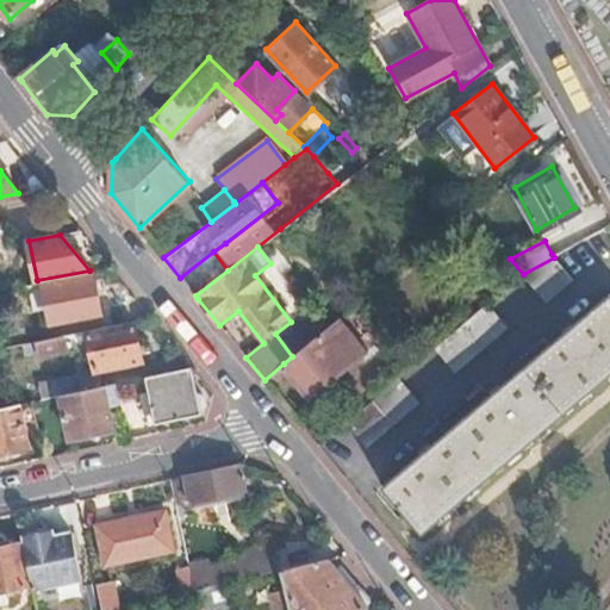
[(572,279),(554,257),(523,274),(546,302),(572,279)]
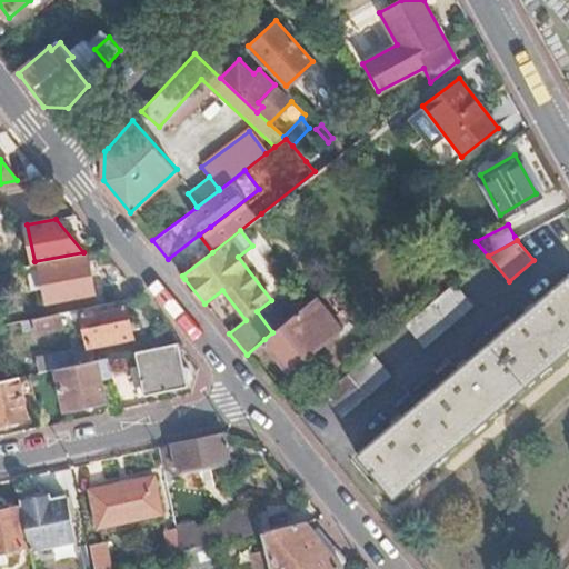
[(88,256),(42,265),(49,298),(95,289),(88,256)]
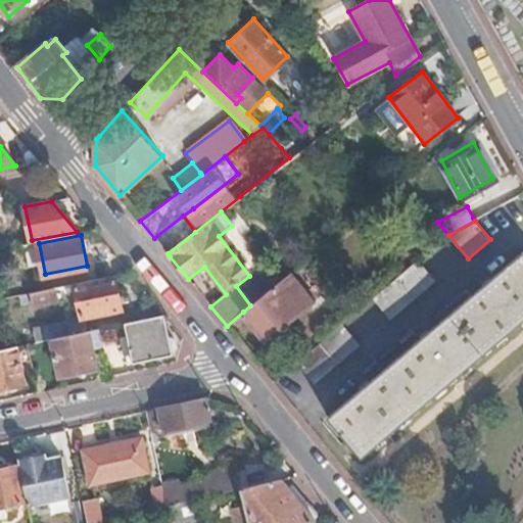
[(522,323),(522,252),(327,416),(362,457),(522,323)]
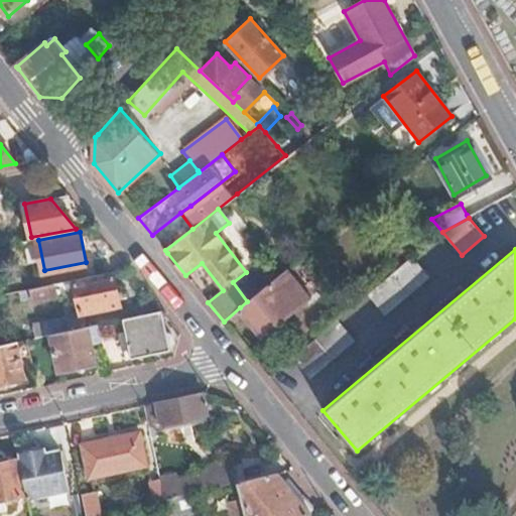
[(429,277),(412,257),(368,294),(384,313),(429,277)]
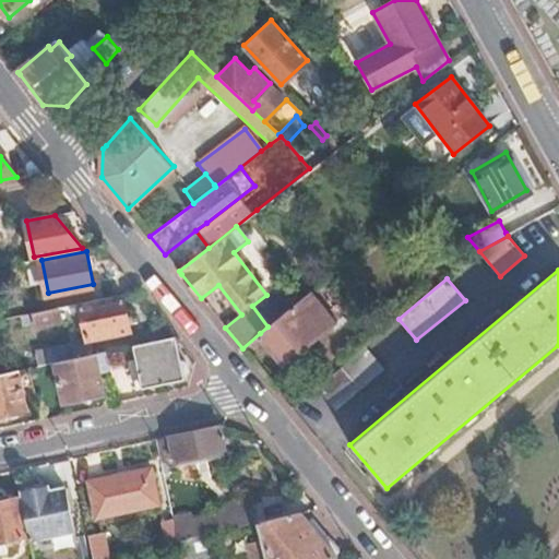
[(129,329),(121,293),(81,300),(88,337),(129,329)]
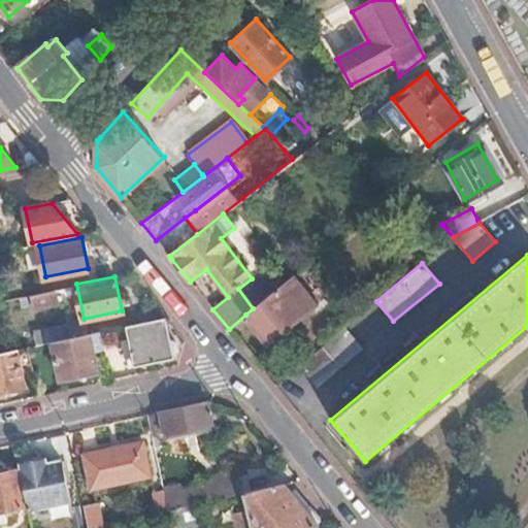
[(316,304),(292,276),(253,308),(245,315),(268,342),(316,304)]
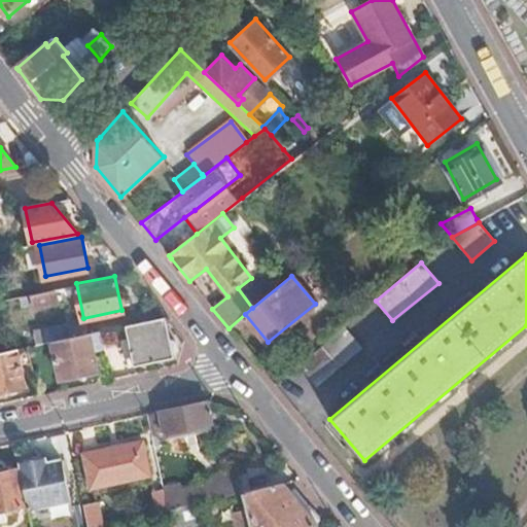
[(55,288),(28,293),(31,306),(58,301),(55,288)]
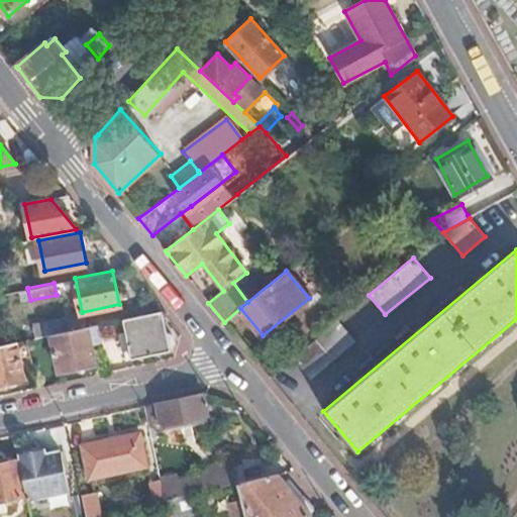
[(170,348),(162,311),(123,319),(131,356),(170,348)]
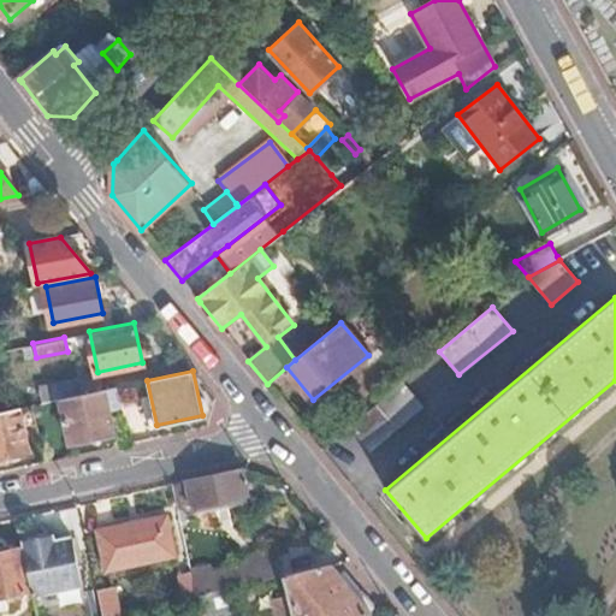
[(39,385),(42,401),(61,397),(76,394),(72,379),(39,385)]
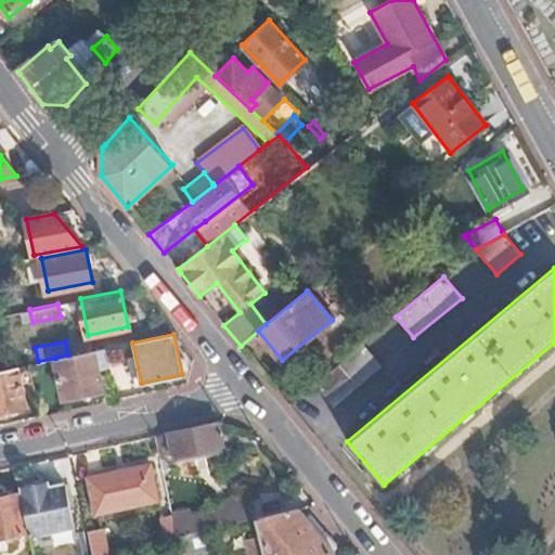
[(359,347),(315,383),(334,403),(382,364),(364,344),(359,347)]
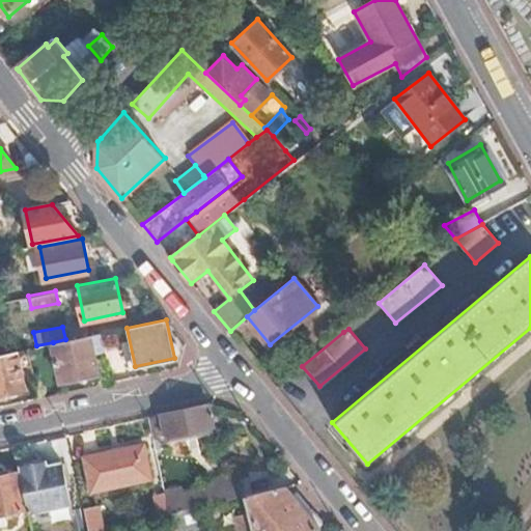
[(98,371),(89,335),(65,339),(53,342),(61,379),(98,371)]
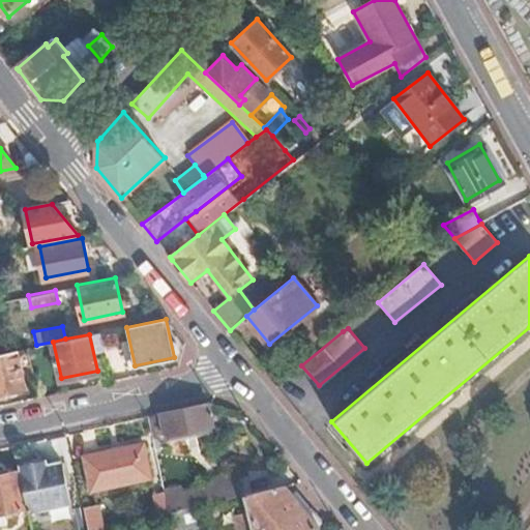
[(26,358),(30,357),(28,347),(0,352),(0,391),(26,387),(20,356),(24,355),(26,358)]
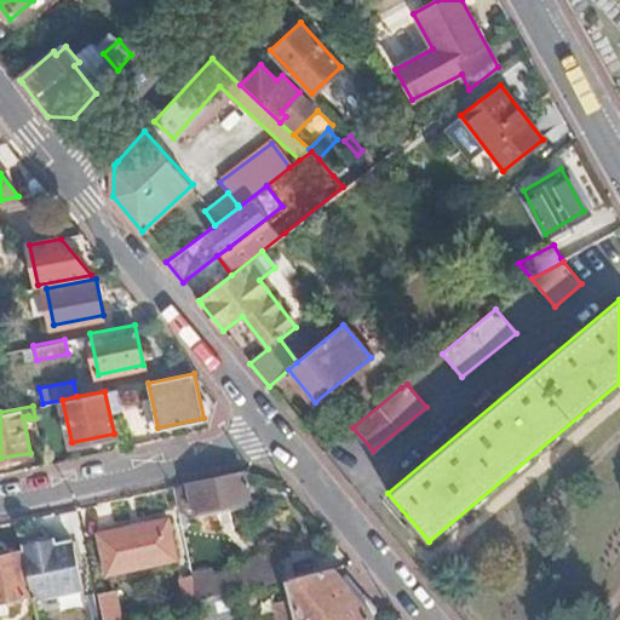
[(244,470),(173,484),(181,512),(250,497),(244,470)]
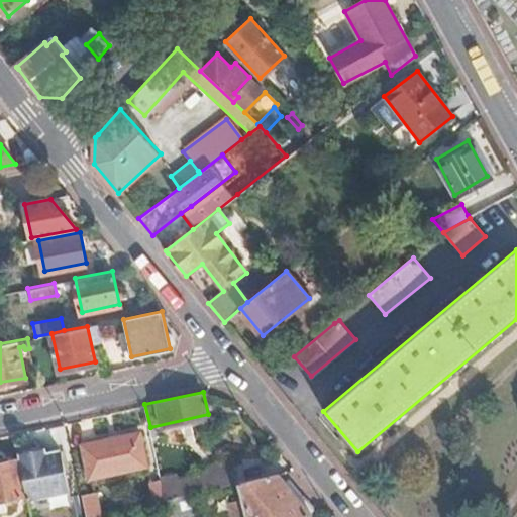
[(140,432),(82,445),(89,478),(147,464),(140,432)]
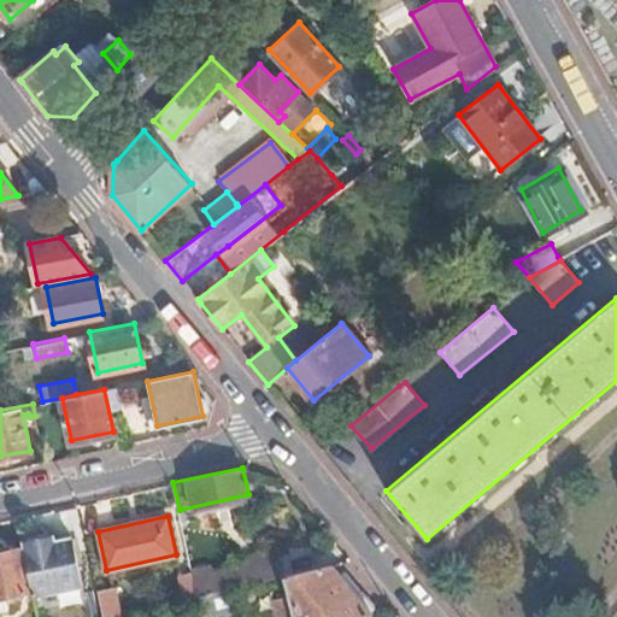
[(56,540),(23,547),(35,603),(42,601),(41,593),(78,585),(70,545),(57,547),(56,540)]
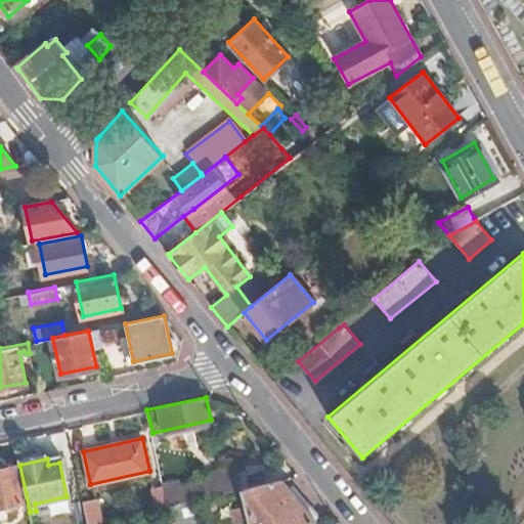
[(0,506),(23,500),(14,466),(0,468),(0,506)]
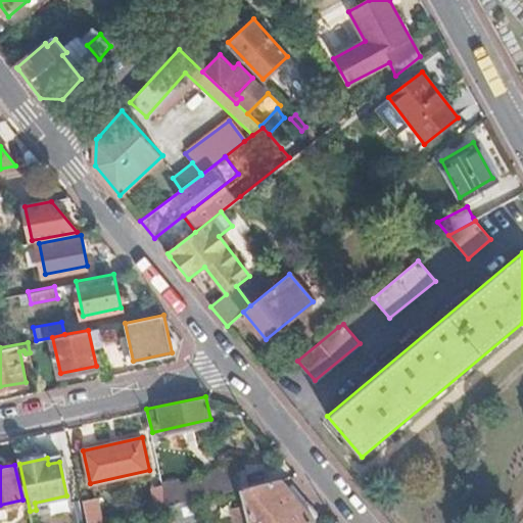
[(217,493),(235,489),(230,470),(212,474),(214,480),(217,493)]
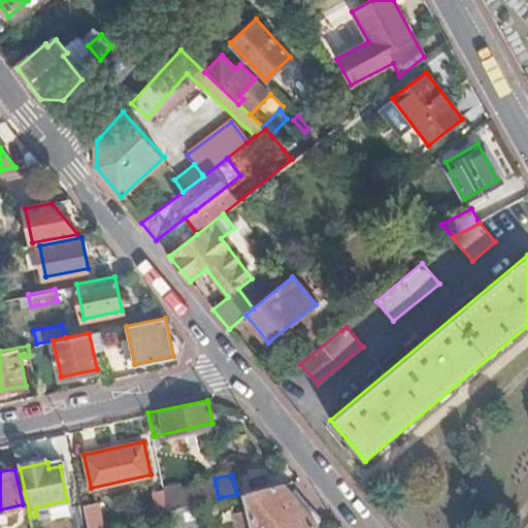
[(309,527),(329,523),(296,481),(256,491),(260,508),(245,512),(249,527),(309,527)]
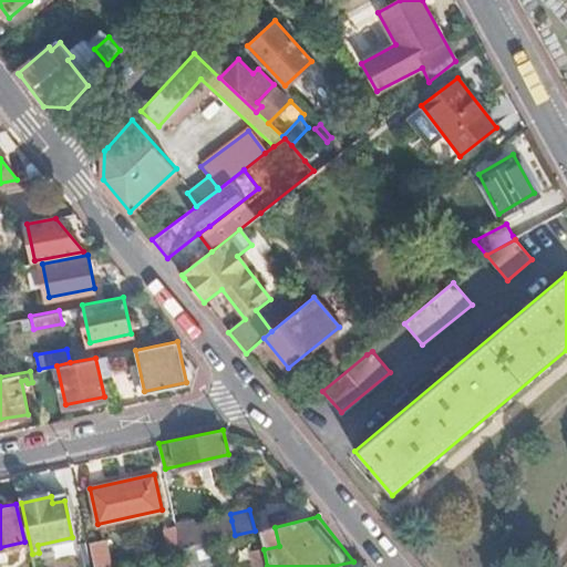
[(195,545),(235,535),(232,521),(192,529),(195,545)]
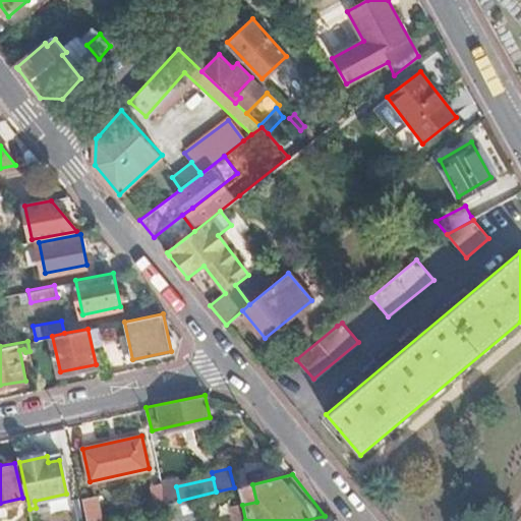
[(151,486),(156,506),(168,503),(163,483),(151,486)]
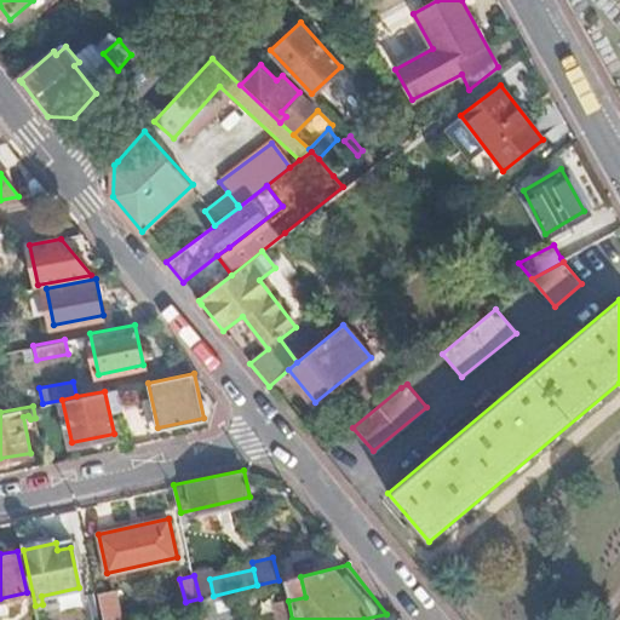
[(113,590),(98,593),(103,619),(109,619),(119,618),(113,590)]
